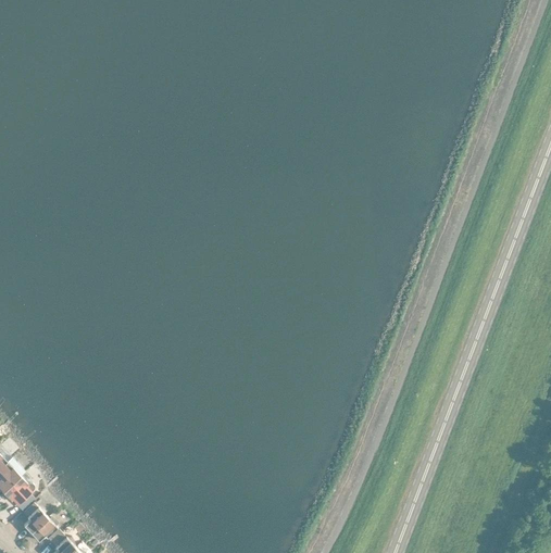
[(0,489),(4,493),(21,478),(13,469),(8,464),(0,470),(0,489)]
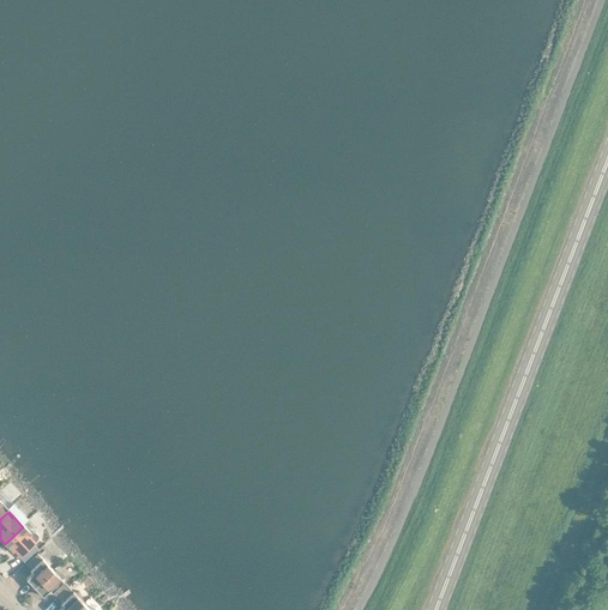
[(23,527),(5,544),(13,554),(19,560),(37,543),(38,541),(38,537),(36,536),(34,535),(31,536),(23,527)]
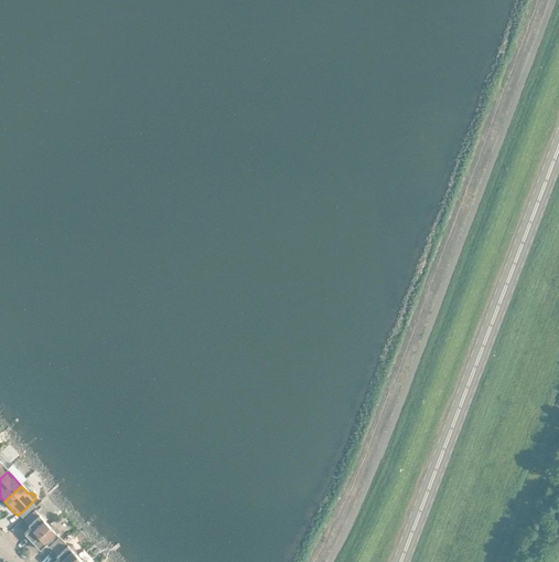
[(24,536),(32,543),(50,528),(41,519),(40,517),(39,517),(34,512),(24,522),(29,527),(29,528),(31,529),(24,536)]
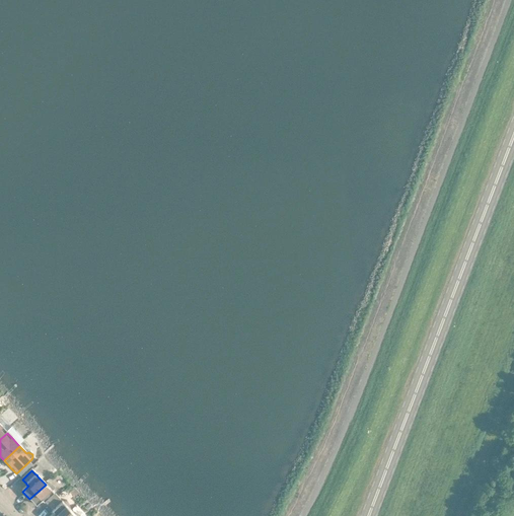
[(45,503),(49,507),(58,498),(53,492),(55,489),(47,485),(47,486),(46,485),(29,499),(37,507),(43,501),(44,503),(45,503)]
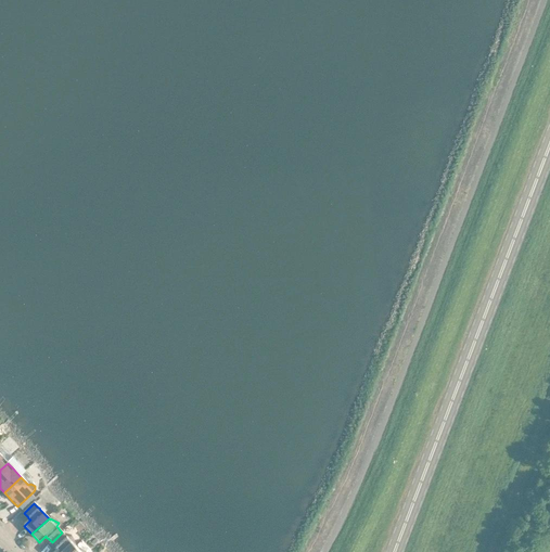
[(55,551),(72,551),(76,548),(75,547),(76,546),(72,537),(68,539),(66,538),(62,533),(52,542),(56,548),(59,550),(55,551)]
